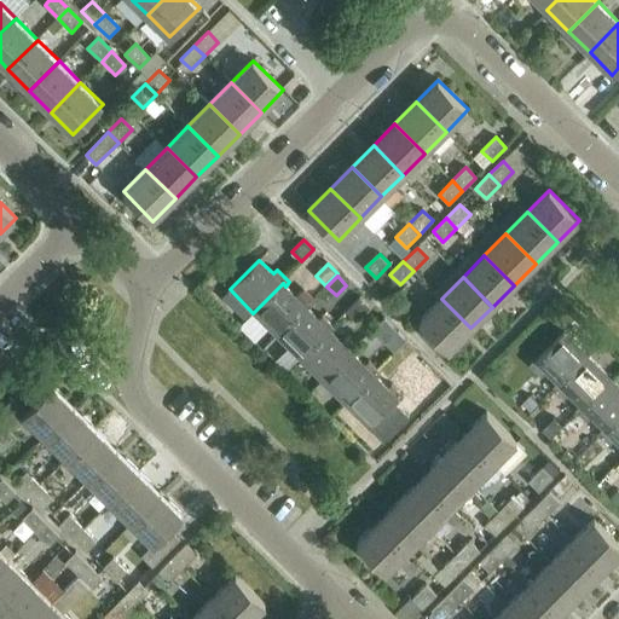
[(253,313),(276,335),(306,306),(308,308),(312,305),(300,293),(296,296),(285,287),(283,283),(253,313)]
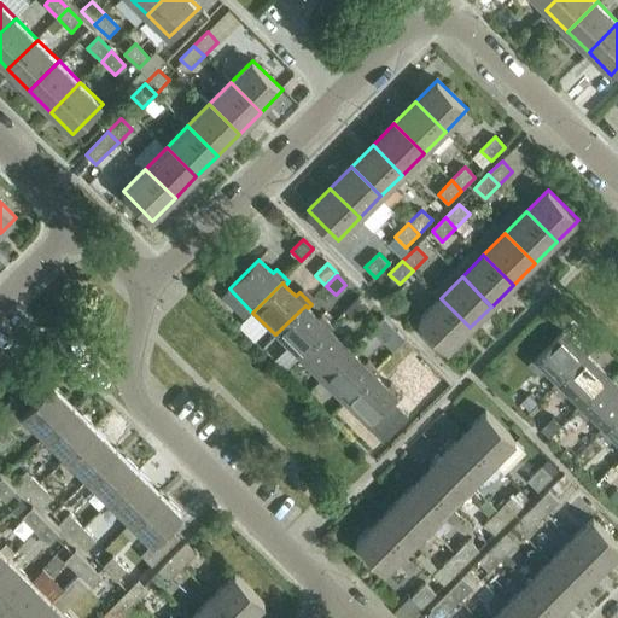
[(355,321),(368,307),(359,298),(345,312),(355,321)]
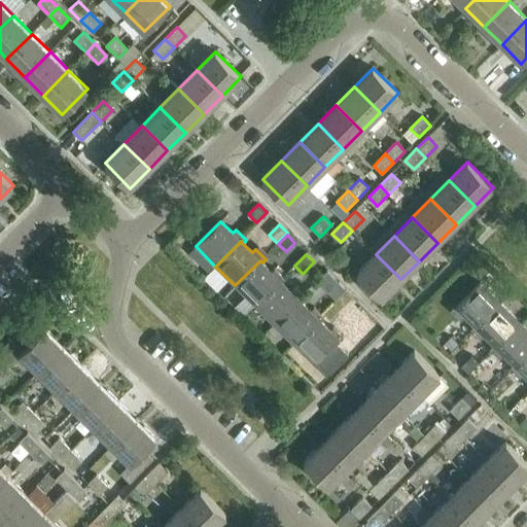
[(400,279),(376,254),(357,273),(382,299),(400,279)]
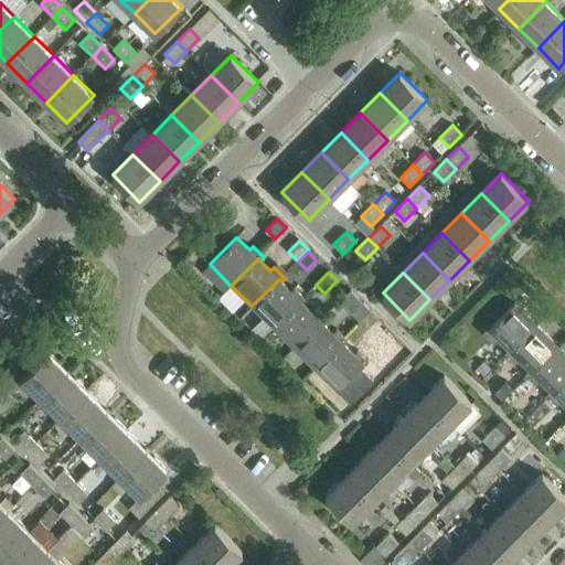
[(252,306),(273,327),(300,300),(302,302),(306,299),(295,288),(291,291),(281,281),(279,279),(252,306)]
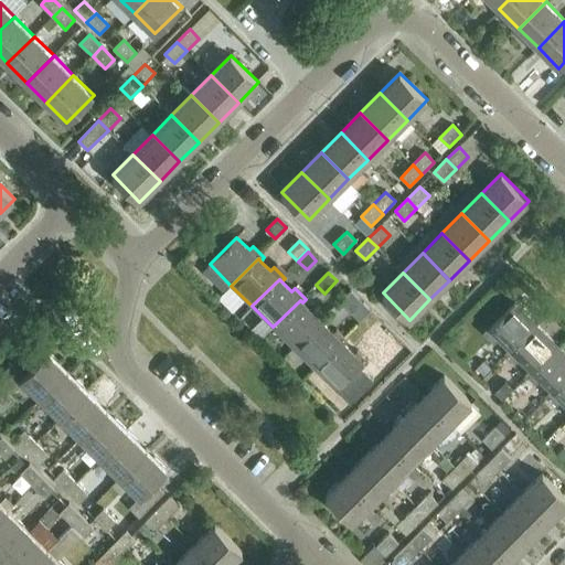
[(273,327),(294,348),(321,321),(323,323),(327,320),(316,309),(312,312),(302,302),(300,300),(273,327)]
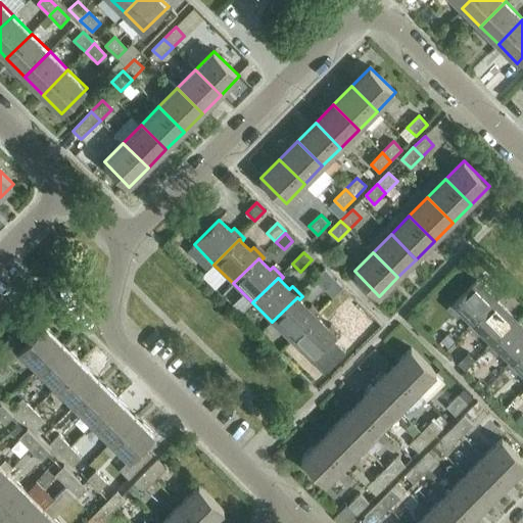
[(461,314),(470,324),(472,326),(496,300),(477,281),(453,305),(450,303),(446,307),(457,318),(461,314)]
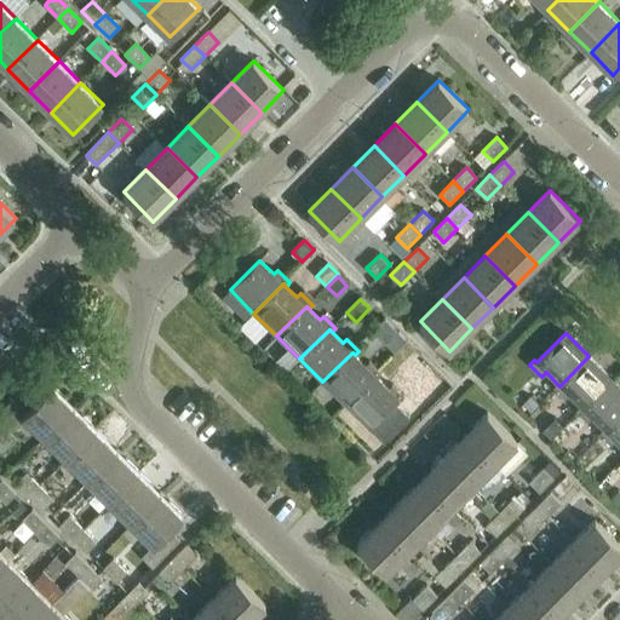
[(395,352),(407,340),(400,334),(388,345),(395,352)]
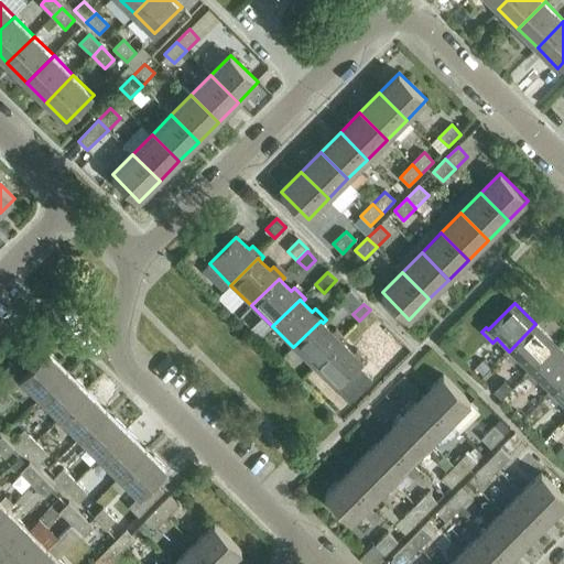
[(293,347),(314,368),(342,342),(344,344),(347,339),(336,328),(333,333),(323,323),(321,321),(293,347)]
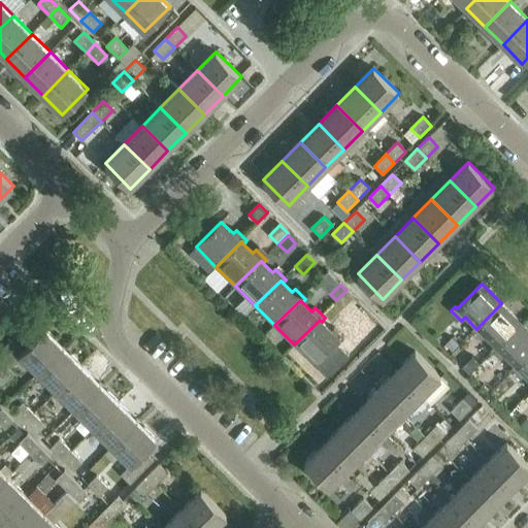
[(485,337),(494,345),(496,349),(521,323),(501,303),(476,329),(474,327),(471,330),(482,340),(485,337)]
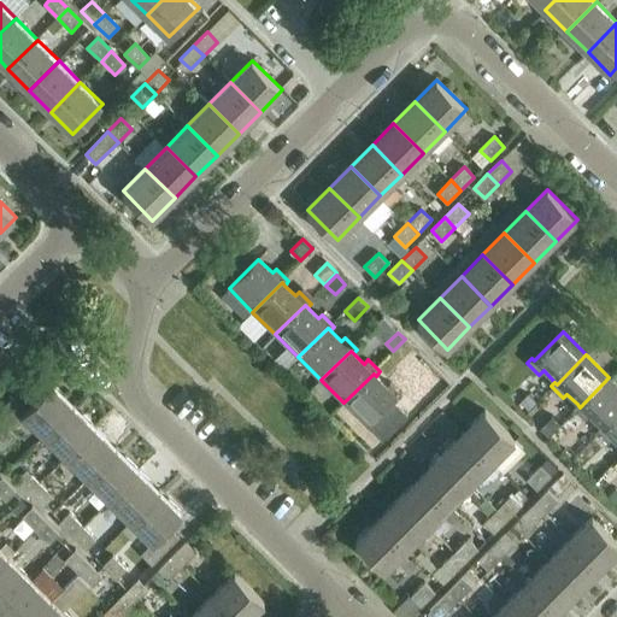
[(374,374),(344,403),(382,440),(407,415),(393,400),(395,398),(398,400),(403,394),(391,382),(387,387),(376,376),(374,374)]
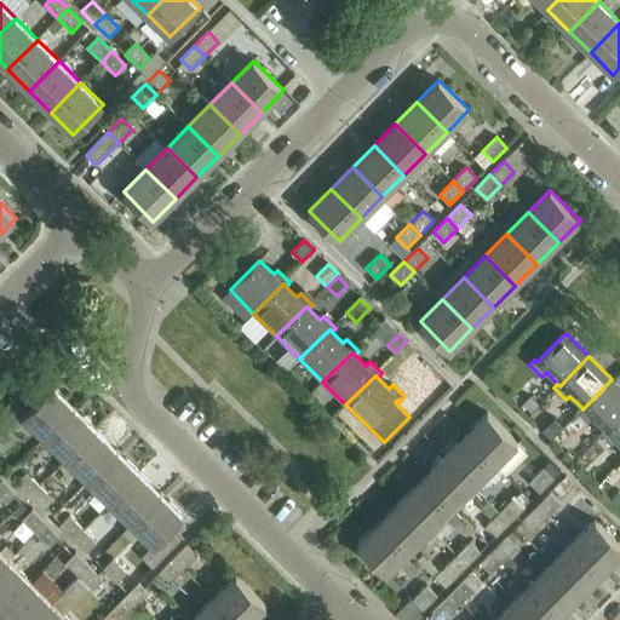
[(592,418),(603,429),(606,431),(619,417),(619,386),(612,379),(583,409),(580,406),(577,411),(589,423),(592,418)]
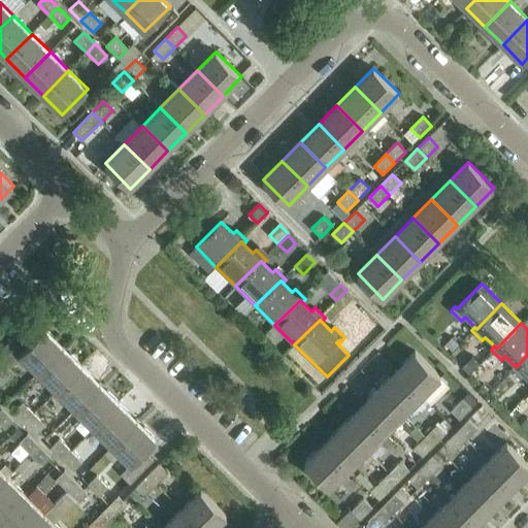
[(20,354),(39,372),(64,348),(44,328),(37,335),(27,325),(0,351),(0,380),(3,384),(14,372),(8,366),(20,354)]
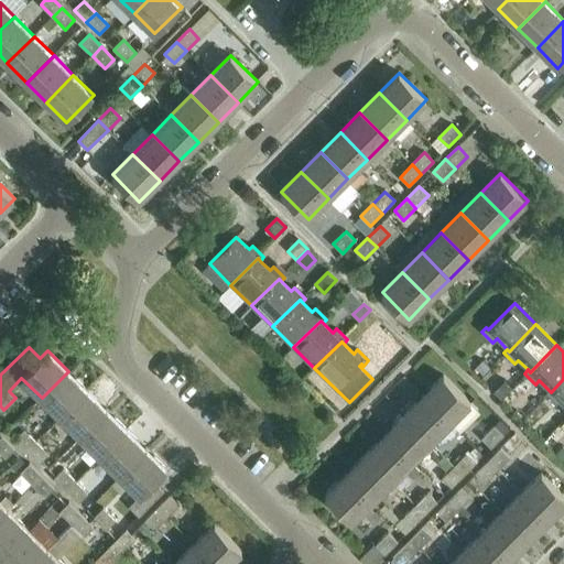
[(490,368),(483,361),(475,368),(483,376),(490,368)]
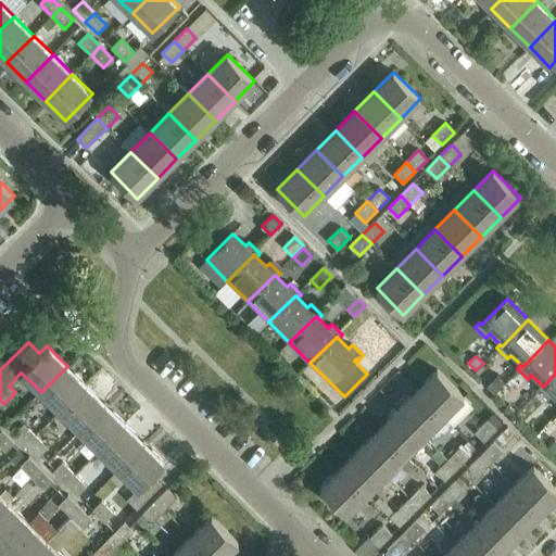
[(41,392),(60,412),(87,386),(67,366),(41,392)]
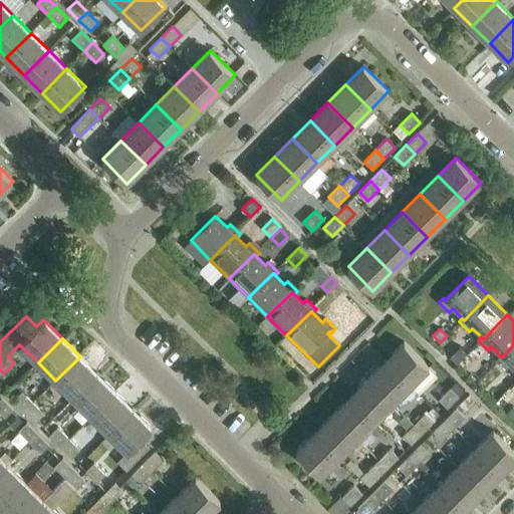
[(405,342),(387,360),(411,386),(429,366),(405,342)]
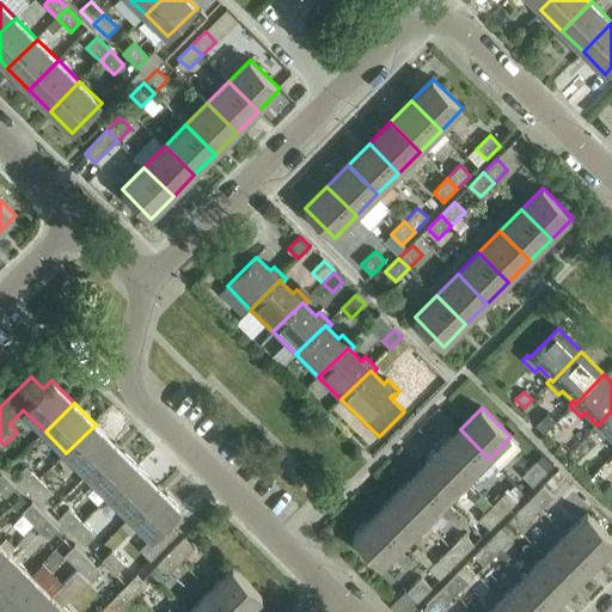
[(607,435),(611,440),(611,411),(598,426),(595,423),(592,428),(604,440),(607,435)]
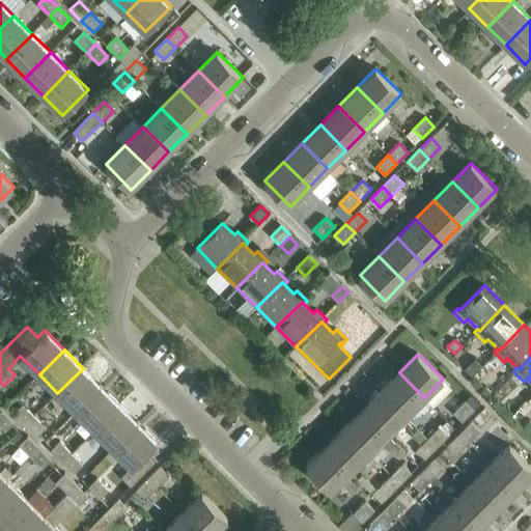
[(57,393),(76,412),(102,386),(83,368),(57,393)]
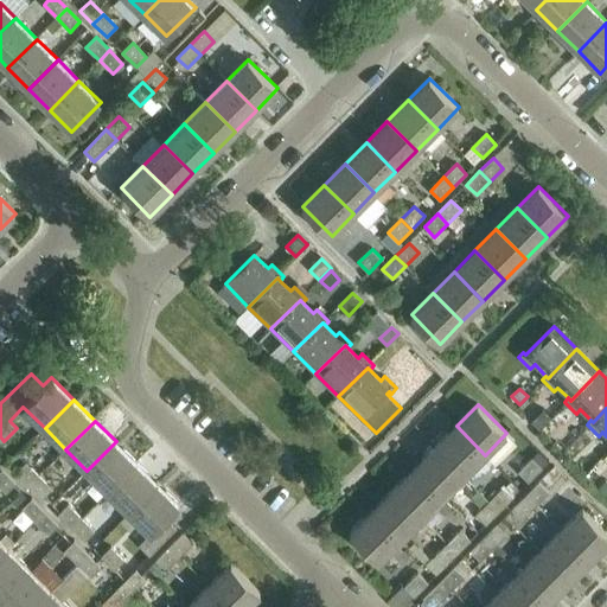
[(457,426),(435,447),(464,477),(485,455),(457,426)]
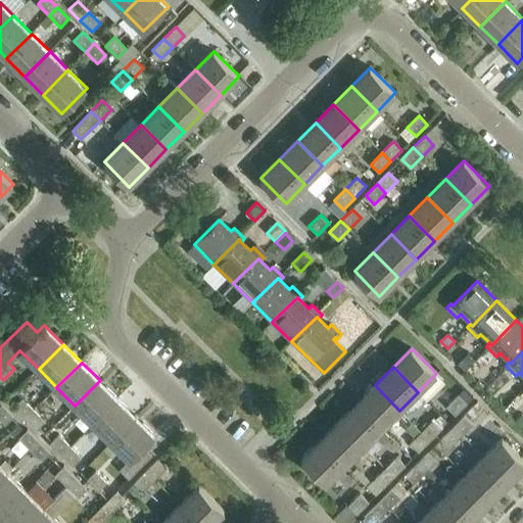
[(75,406),(93,424),(119,398),(100,380),(75,406)]
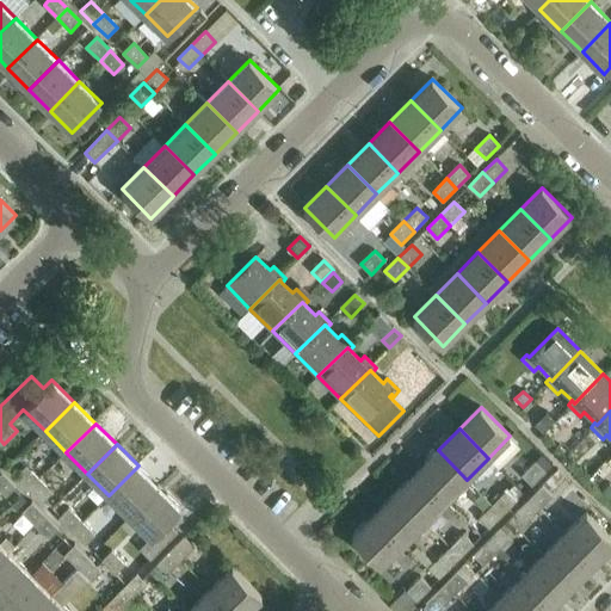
[(438,450),(417,471),(446,500),(467,480),(438,450)]
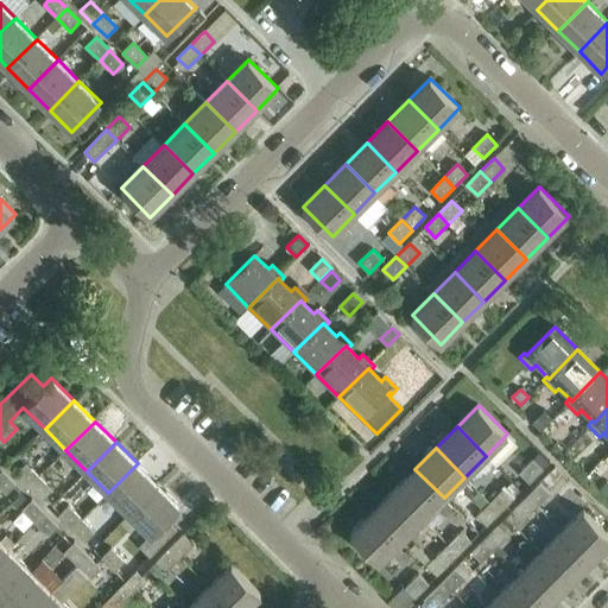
[(519,473),(530,483),(543,469),(533,460),(519,473)]
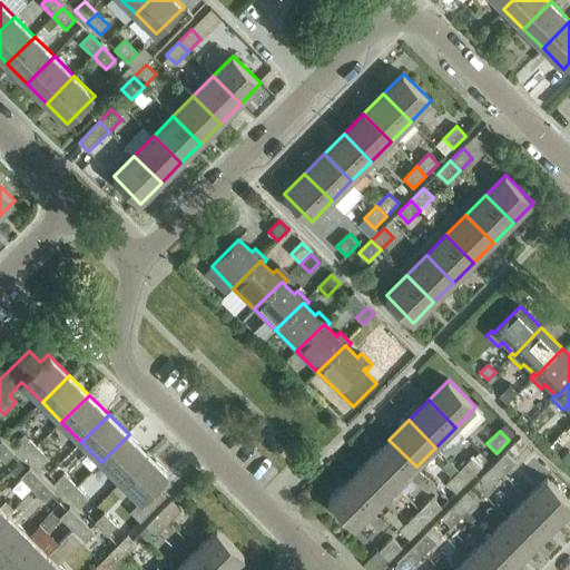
[(15,444),(28,457),(37,446),(25,434),(15,444)]
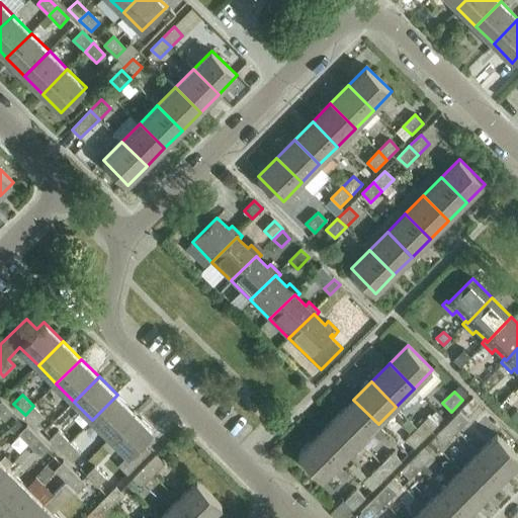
[(92,420),(110,437),(135,413),(117,395),(92,420)]
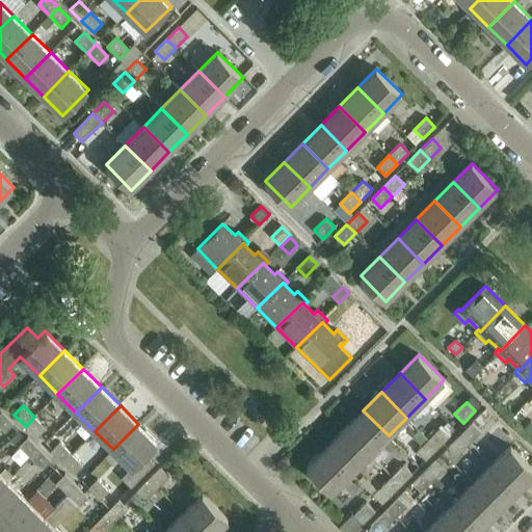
[(396,444),(389,435),(363,410),(344,429),(370,454),(377,462),(388,451),(396,444)]
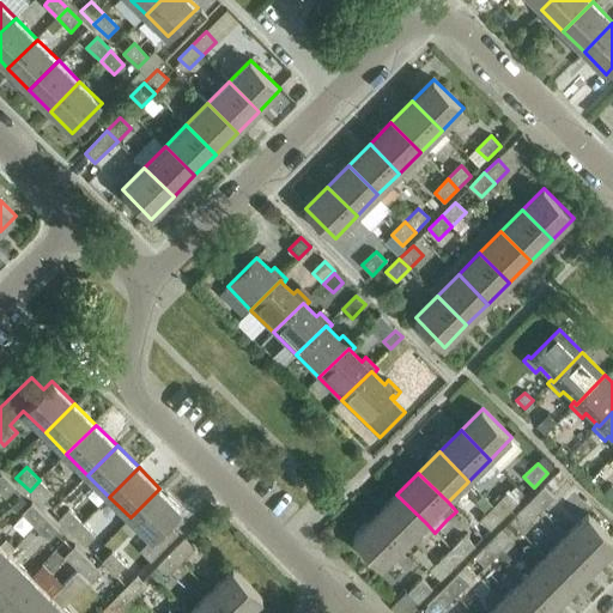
[(0,477),(0,491),(6,498),(17,487),(2,474),(0,477)]
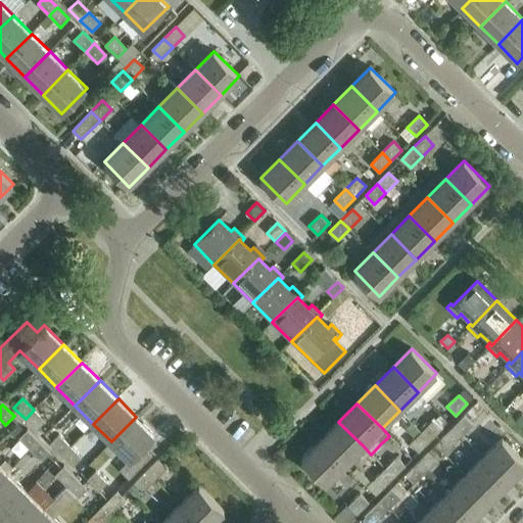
[(34,410),(26,419),(37,430),(45,421),(34,410)]
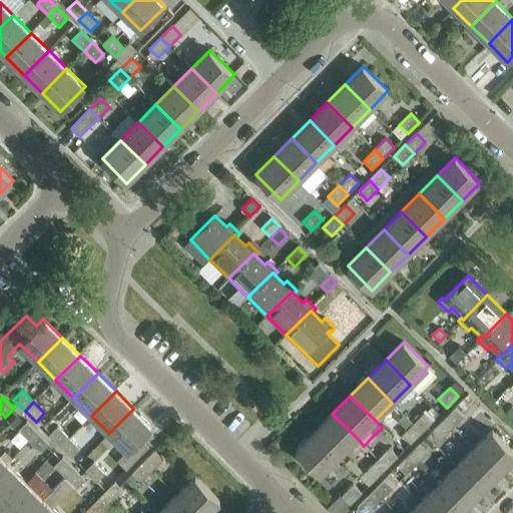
[(455,408),(444,419),(453,427),(464,416),(455,408)]
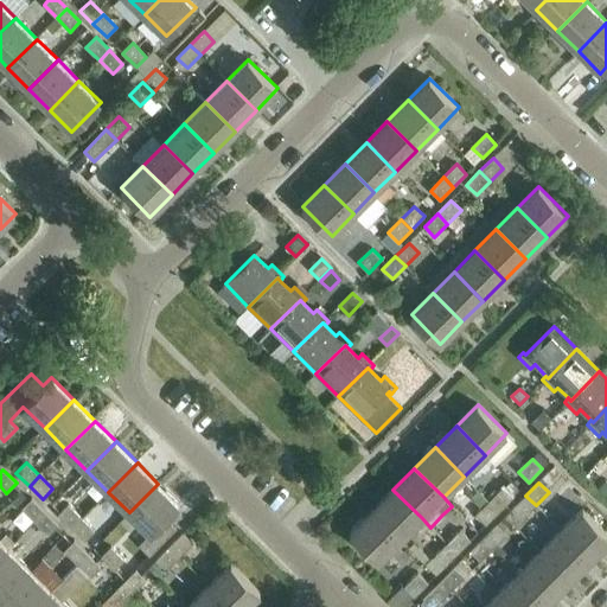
[(158,484),(129,512),(151,534),(140,545),(149,555),(177,529),(166,518),(180,505),(158,484)]
